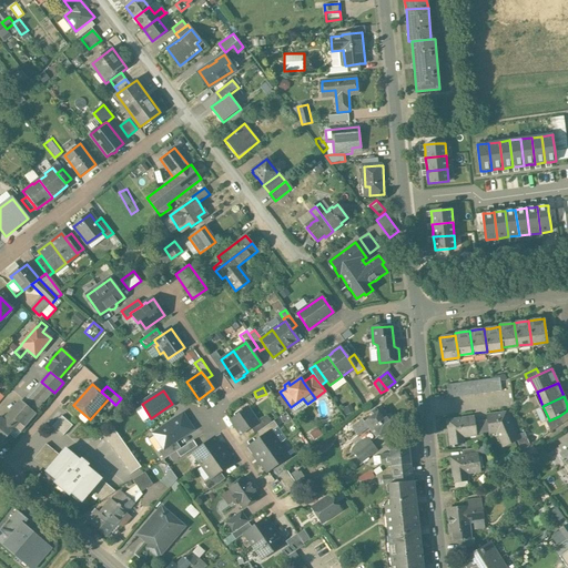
[(71,403),(64,409),(75,419),(82,413),(73,405),(74,404),(71,403)]
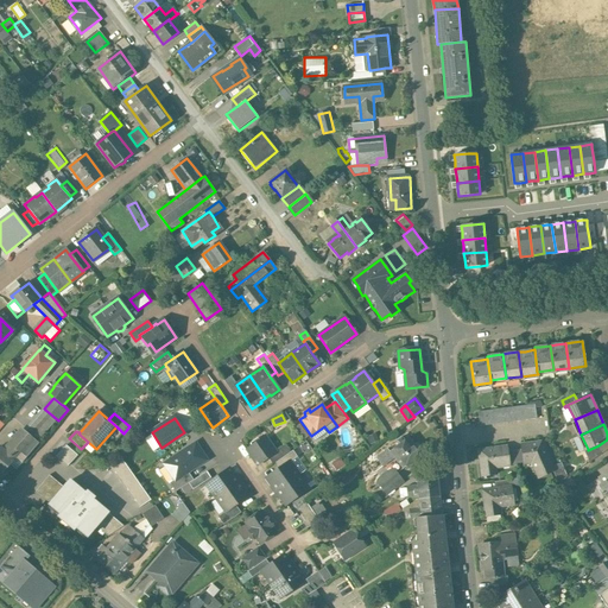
[(20,434),(6,450),(1,447),(0,447),(0,476),(18,456),(24,461),(39,443),(29,435),(26,438),(20,434)]
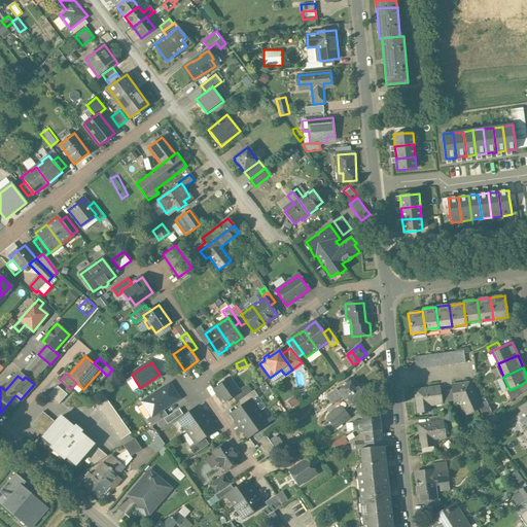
[(230,379),(225,382),(223,380),(217,384),(218,386),(214,390),(223,403),(233,397),(239,392),(239,391),(230,379)]
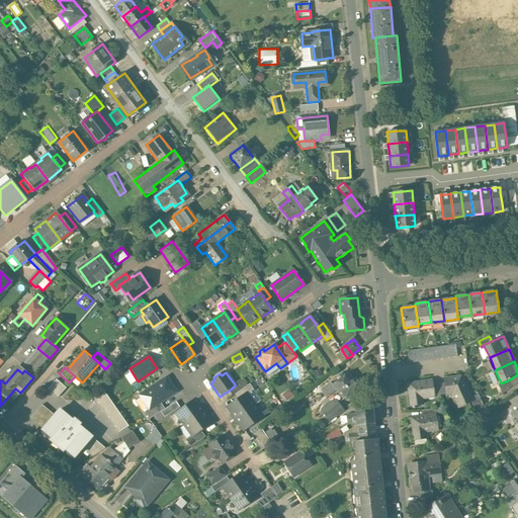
[(344,375),(342,372),(337,376),(339,379),(332,385),(343,400),(347,397),(349,399),(353,396),(351,394),(357,387),(358,384),(355,381),(352,381),(346,373),(344,375)]
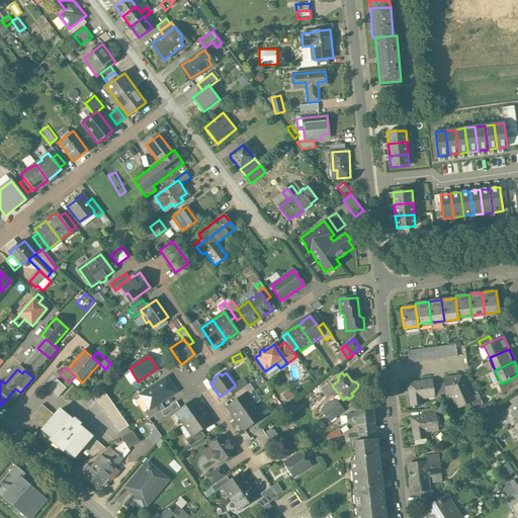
[(461,376),(445,378),(445,382),(446,395),(447,395),(446,393),(456,392),(458,398),(455,399),(459,408),(471,402),(472,401),(470,398),(461,376)]
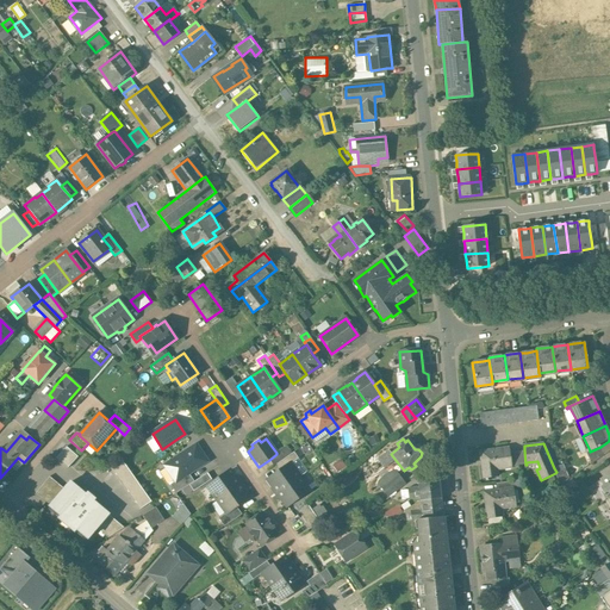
[(68,467),(79,455),(67,444),(56,456),(68,467)]
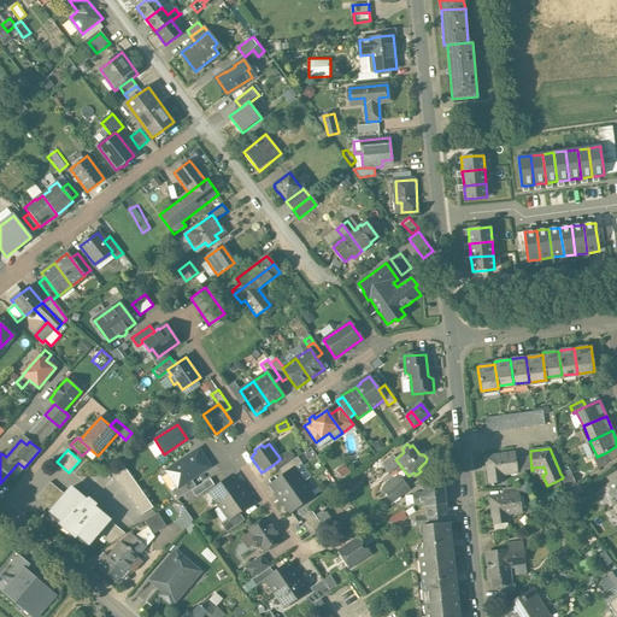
[(200,450),(169,470),(180,487),(210,465),(200,450)]
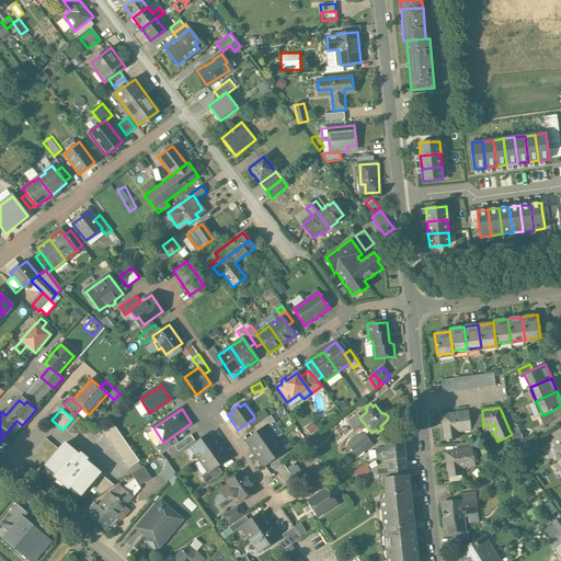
[(263,411),(254,416),(254,418),(248,423),(252,428),(254,427),(267,418),(263,411)]
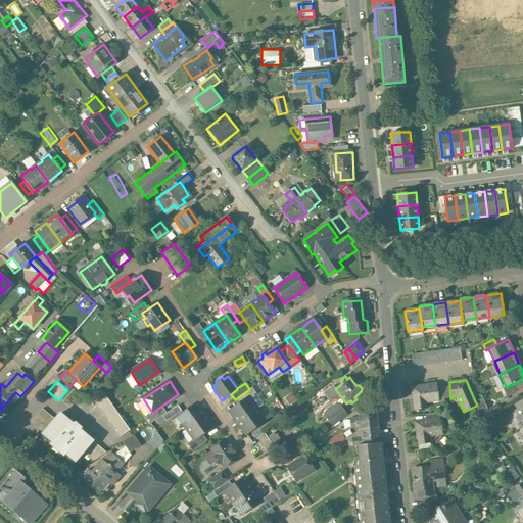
[(515,383),(506,387),(506,386),(503,388),(507,397),(518,390),(515,383)]
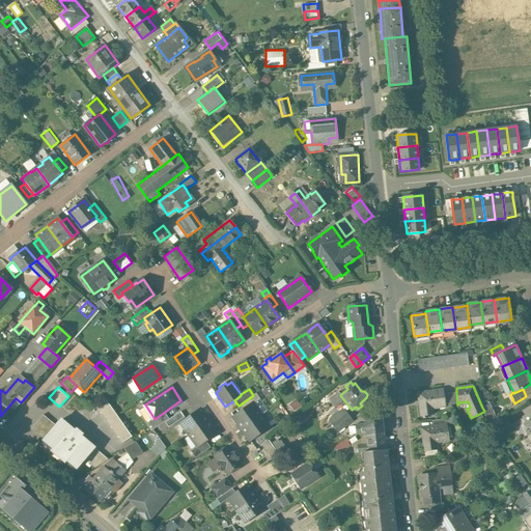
[(444,390),(419,393),(422,416),(434,415),(432,403),(444,401),(445,407),(446,407),(444,394),(444,390)]
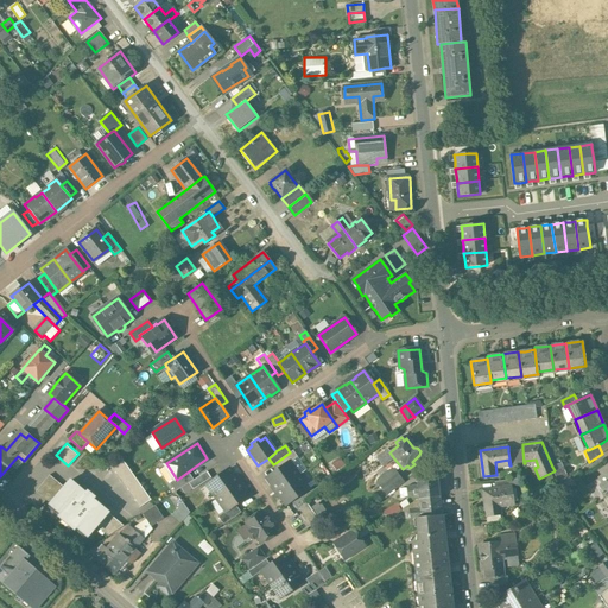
[(290,453),(276,463),(279,469),(290,462),(298,457),(293,450),(290,453)]
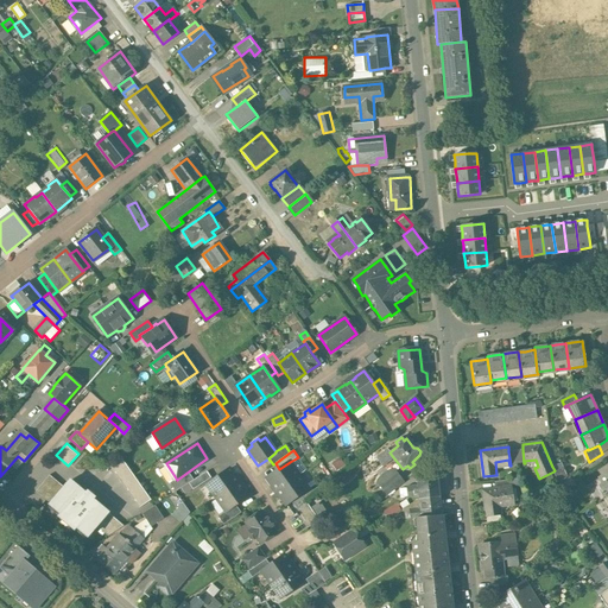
[(152,499),(121,455),(109,463),(140,507),(152,499)]
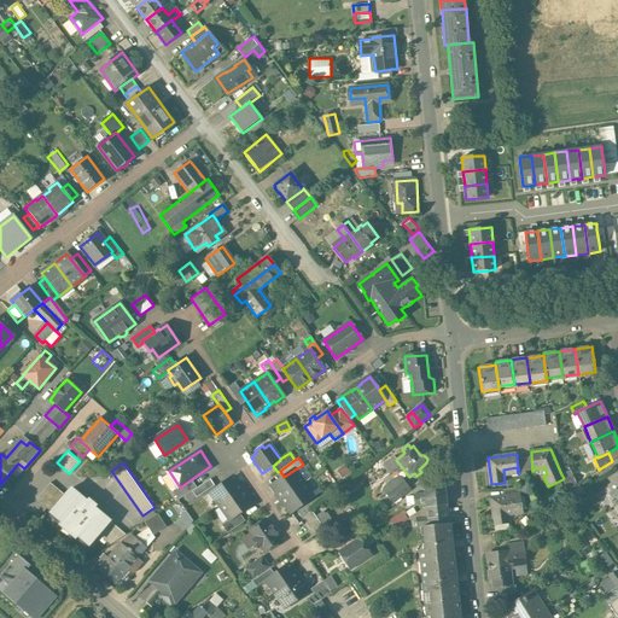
[(284,477),(270,485),(278,495),(278,494),(281,499),(304,483),(295,470),(284,477)]
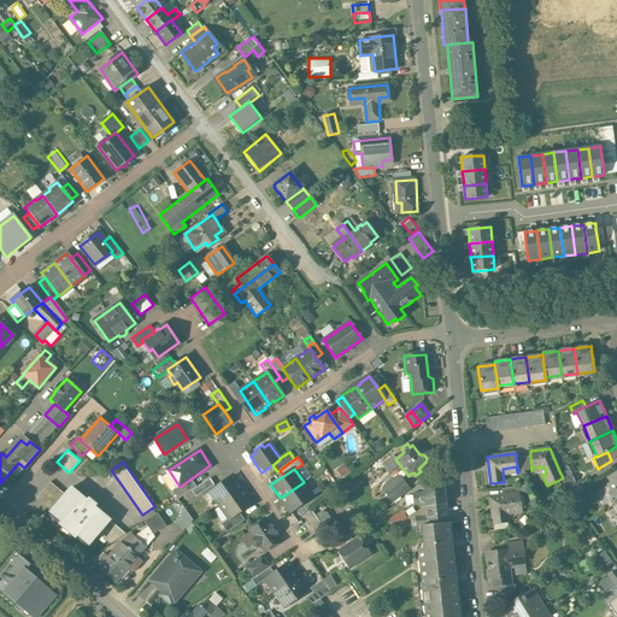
[(570,469),(560,474),(563,477),(562,479),(568,491),(576,483),(570,469)]
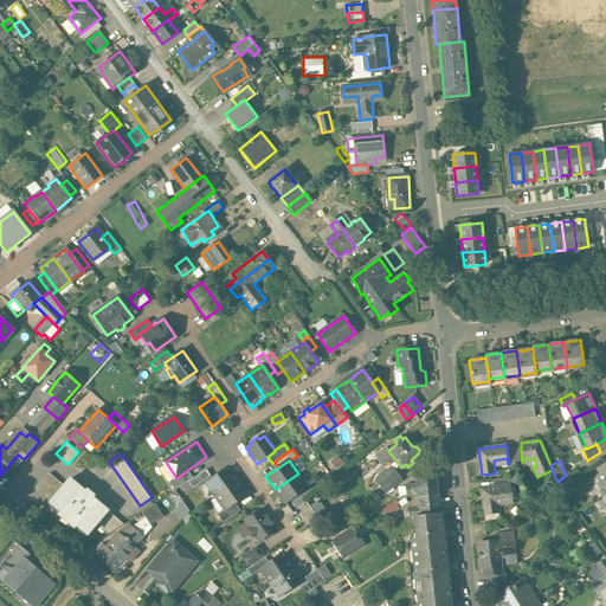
[(229,468),(206,483),(216,497),(237,482),(234,477),(234,476),(229,468)]
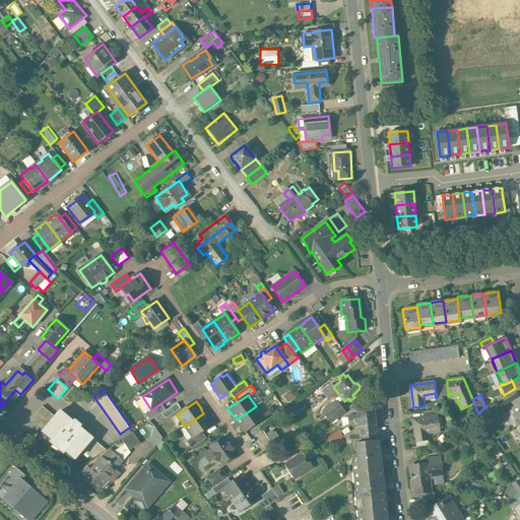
[(330,405),(326,408),(324,410),(323,412),(326,415),(339,405),(336,402),(332,403),(330,404),(330,405)]
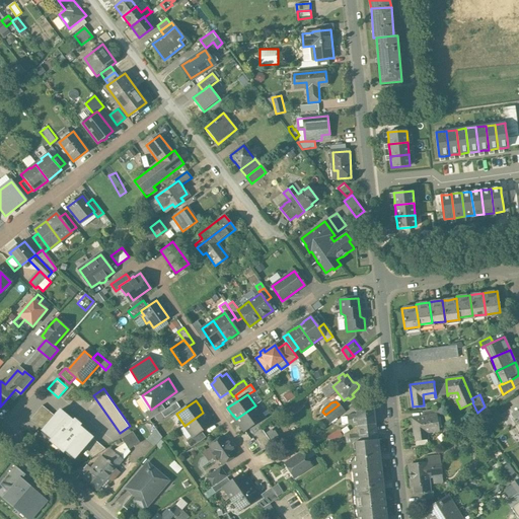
[(176,402),(161,413),(165,418),(180,408),(176,402)]
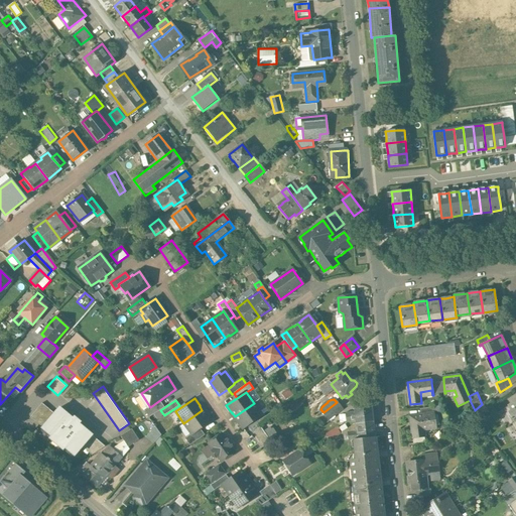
[(324,412),(323,413),(329,420),(343,409),(337,402),(324,412)]
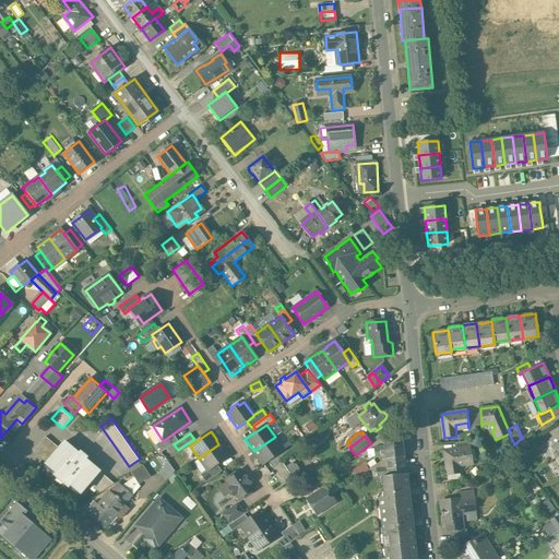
[(275,437),(254,451),(258,455),(257,456),(263,464),(284,450),(275,437)]
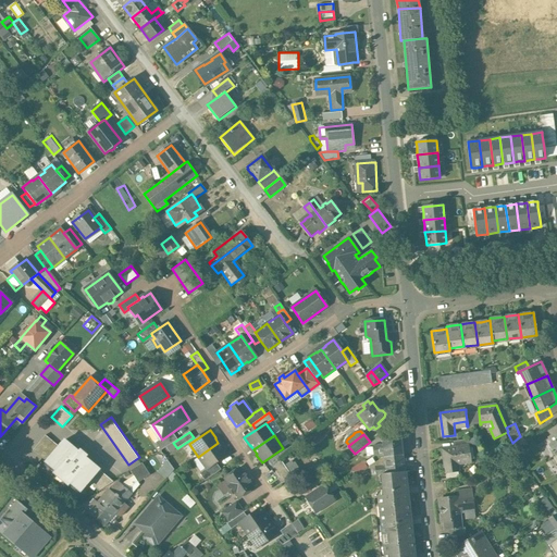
[(64,437),(42,463),(77,494),(100,468),(64,437)]
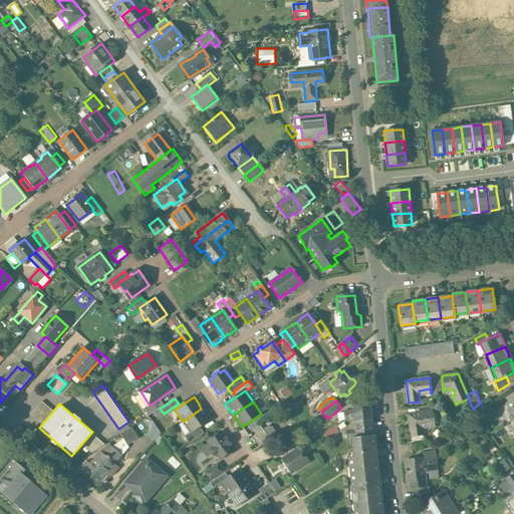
[(369,406),(352,409),(353,412),(354,421),(354,422),(370,420),(369,406)]
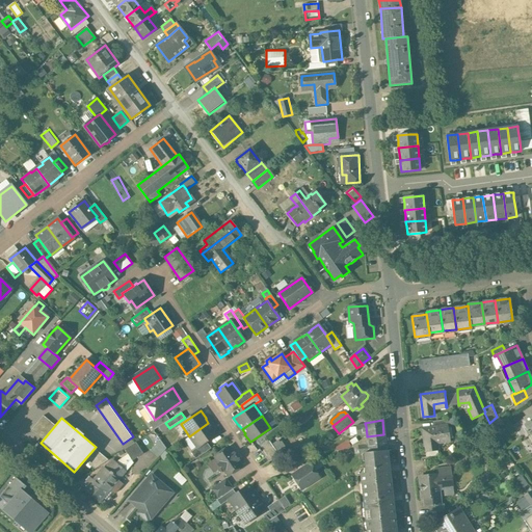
[(208,423),(189,436),(197,448),(206,442),(217,433),(212,426),(211,427),(208,423)]
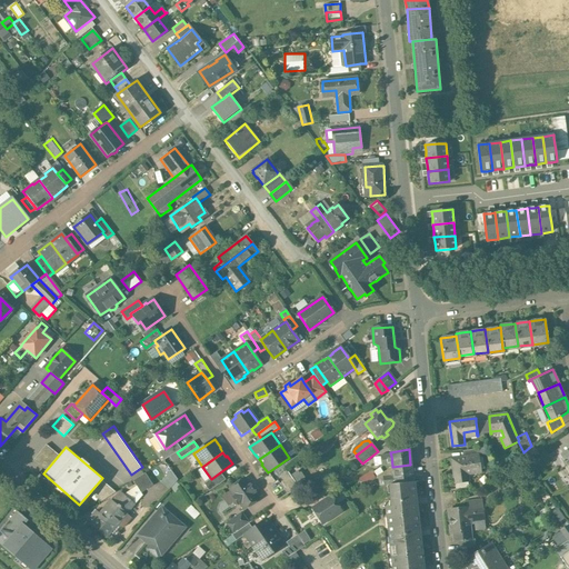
[(391,456),(380,457),(381,467),(392,466),(391,456)]
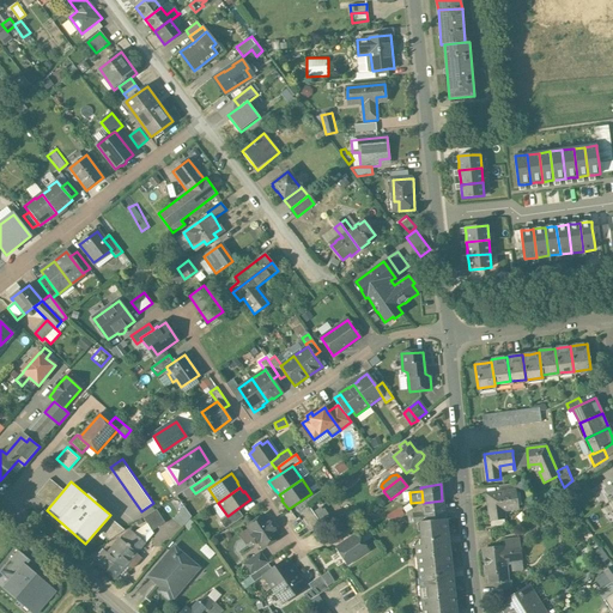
[(501,492),(487,495),(491,521),(505,519),(504,508),(517,505),(517,509),(519,509),(516,491),(515,491),(501,492)]
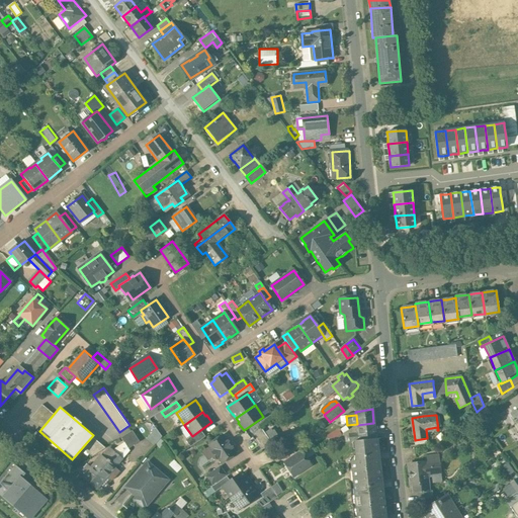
[(373,423),(357,425),(358,436),(359,440),(374,439),(375,439),(373,423)]
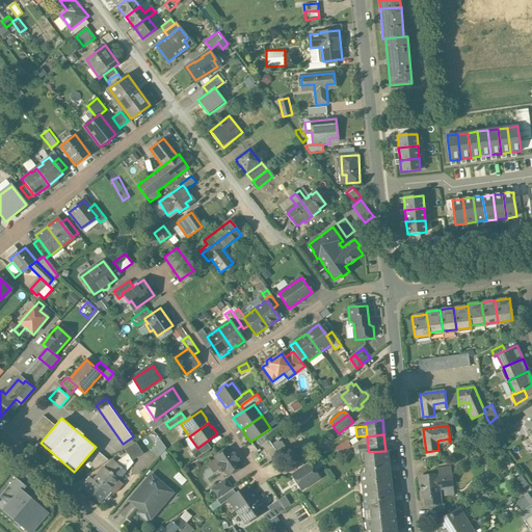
[(282,439),(274,442),(278,451),(286,448),(282,439)]
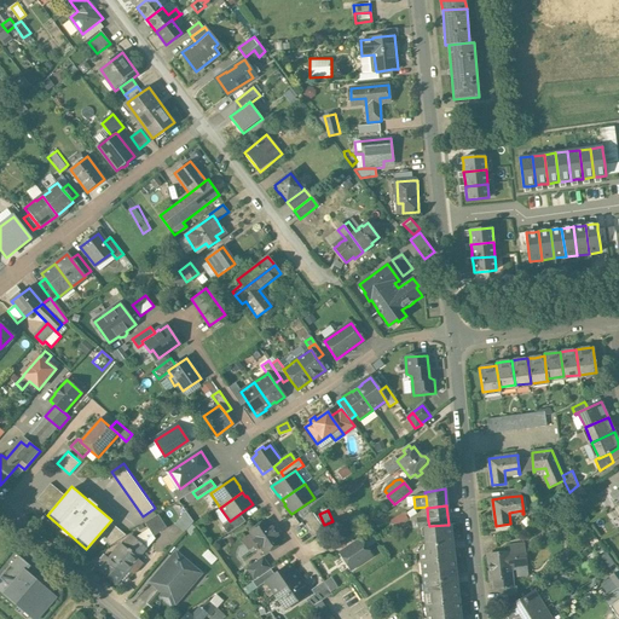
[(522,510),(509,513),(510,524),(524,514),(522,514),(522,510)]
